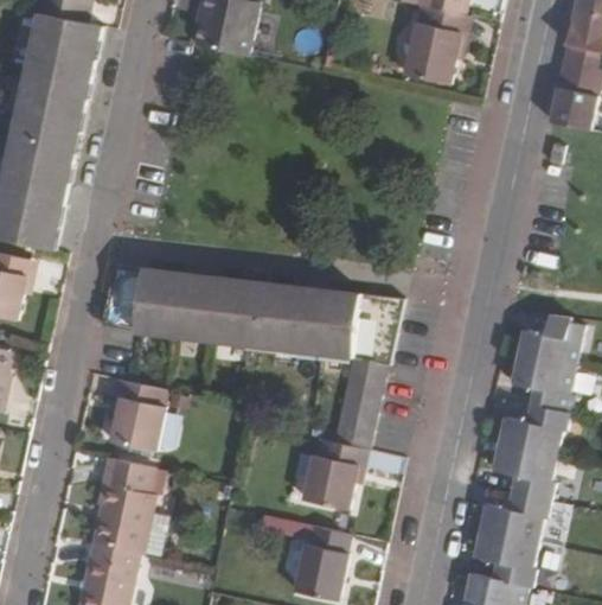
[(42,0),(39,8),(42,8),(89,19),(94,0),(42,0)]
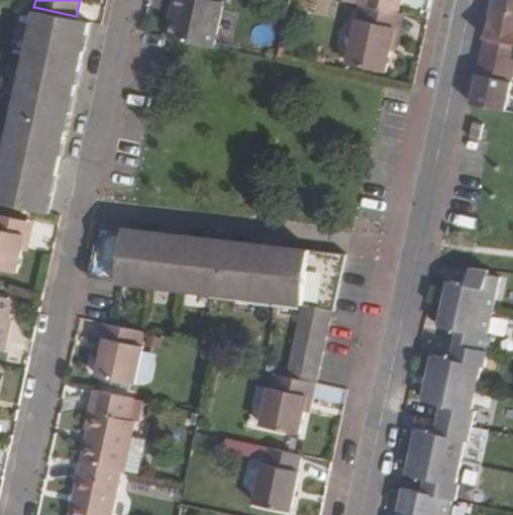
[(172,0),(170,7),(175,8),(169,36),(212,45),(223,0),(172,0)]
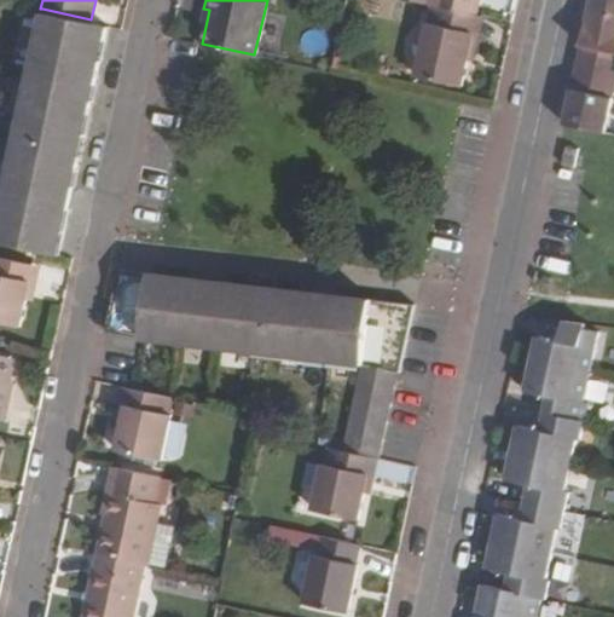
[(416,0),(429,3),(432,4),(470,12),(473,13),(475,0),(416,0)]
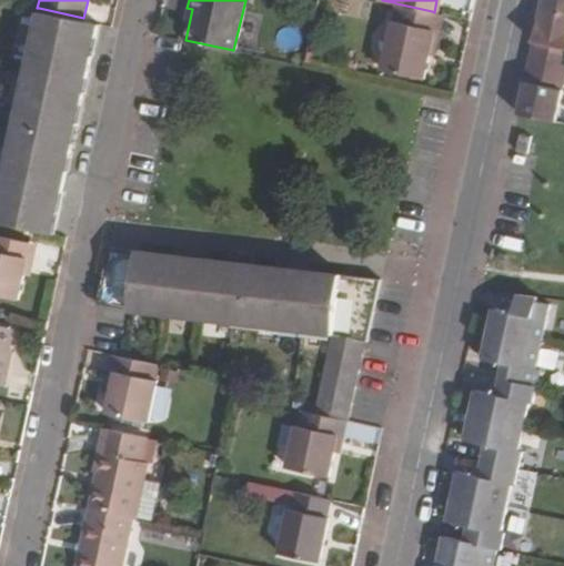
[(539,0),(515,112),(553,121),(563,67),(563,0),(539,0)]
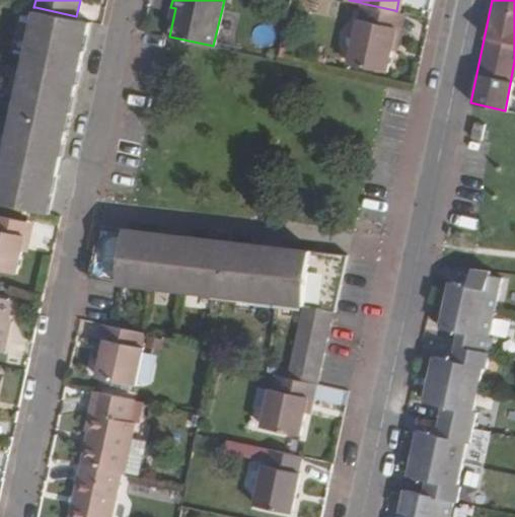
[(347,62),(385,70),(390,48),(394,25),(391,25),(394,10),(362,3),(360,2),(347,62)]
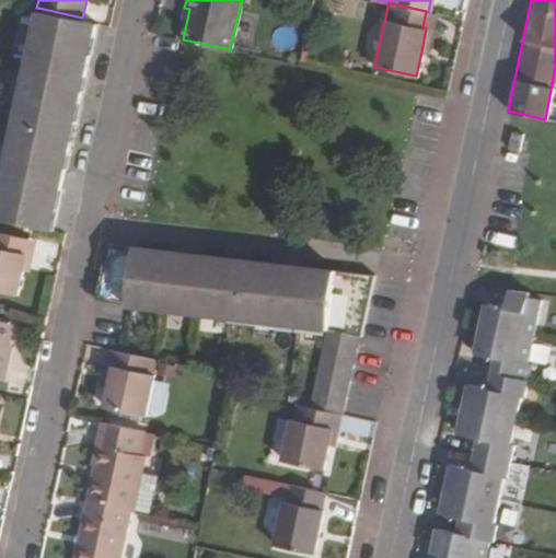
[(7,157),(66,170),(97,21),(82,18),(38,8),(7,157)]
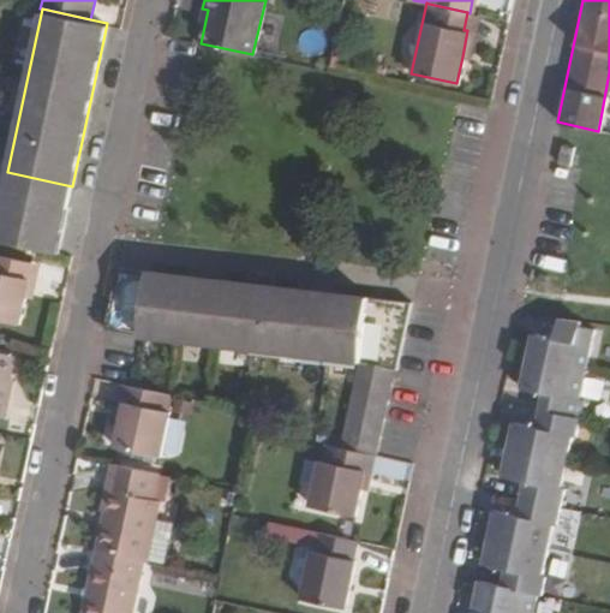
[(478,15),(470,13),(467,12),(464,30),(467,30),(462,57),(468,58),(478,15)]
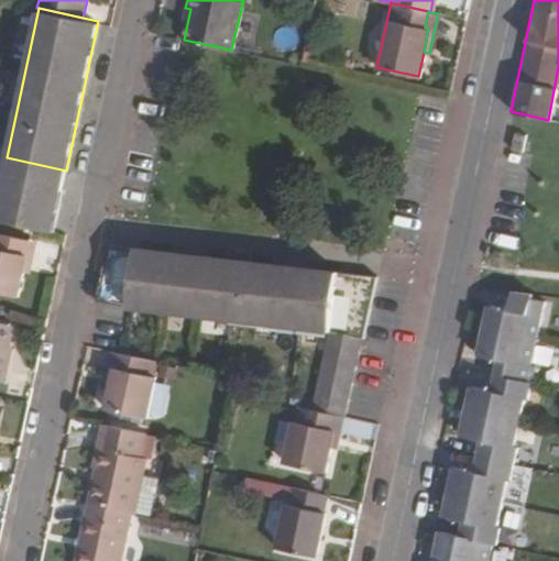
[(62,189),(66,171),(7,157),(3,176),(62,189)]
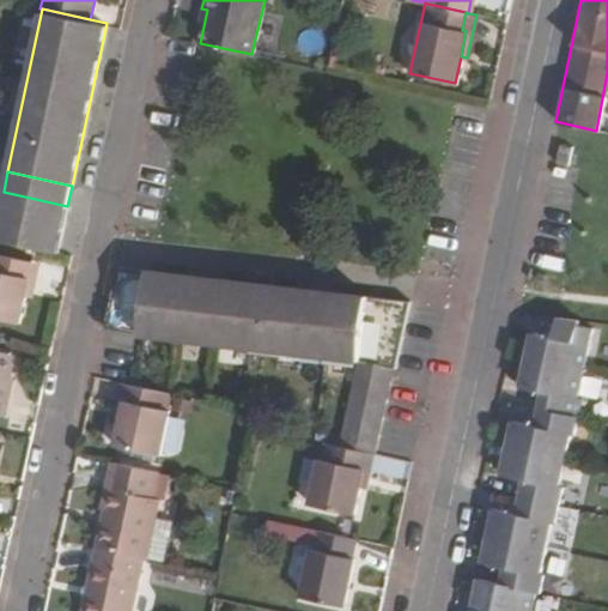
[(67,206),(4,192),(0,207),(0,239),(58,252),(67,206)]
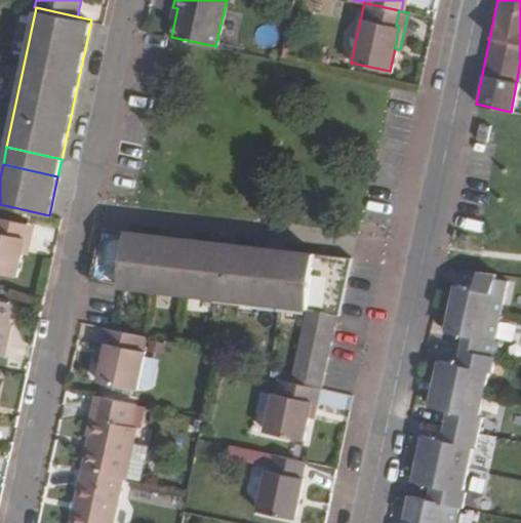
[(26,238),(22,237),(25,224),(0,217),(0,272),(16,276),(23,252),(26,238)]
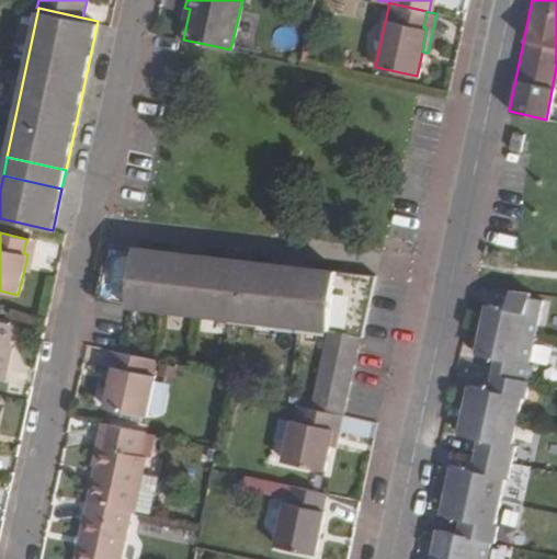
[(30,271),(36,241),(26,239),(23,253),(27,254),(24,270),(30,271)]
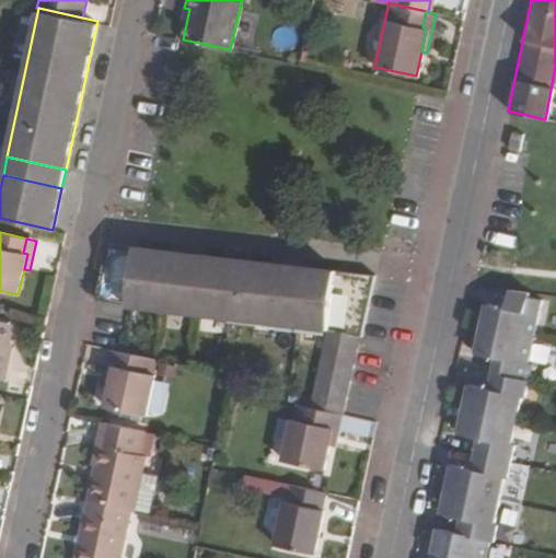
[(194,255),(105,245),(93,301),(134,310),(181,315),(194,255)]
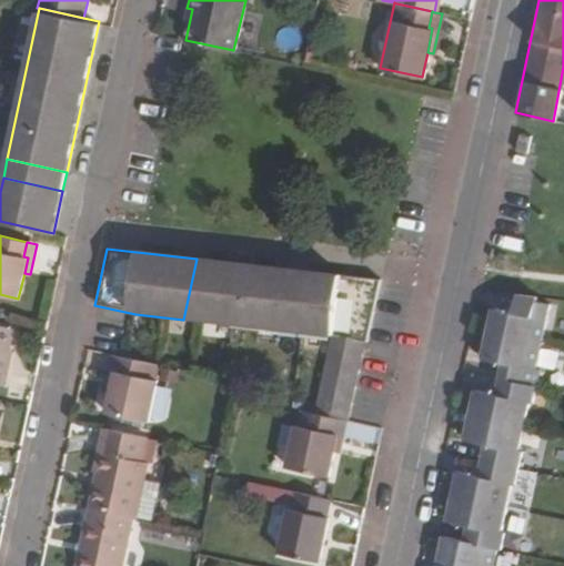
[(380,280),(197,259),(183,320),(329,335),(312,414),(333,418),(353,423),(371,343),(372,343),(380,280)]
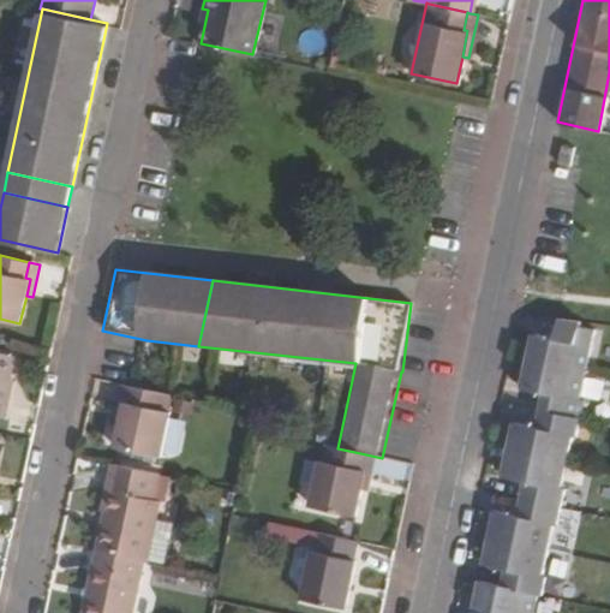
[(528,338),(524,361),(590,375),(599,331),(576,326),(578,321),(556,319),(550,343),(528,338)]
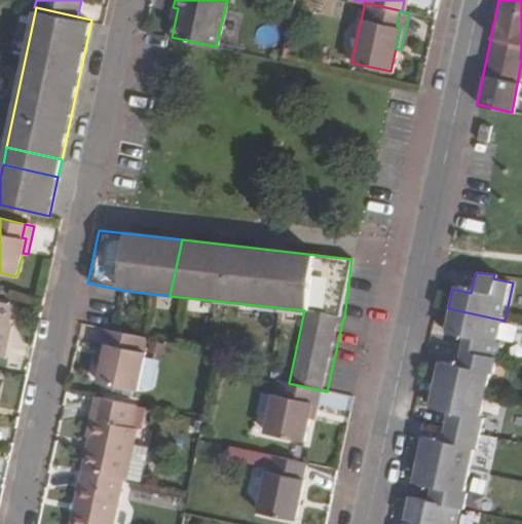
[(8,340),(2,339),(6,322),(10,302),(0,299),(0,354),(4,356),(8,340)]
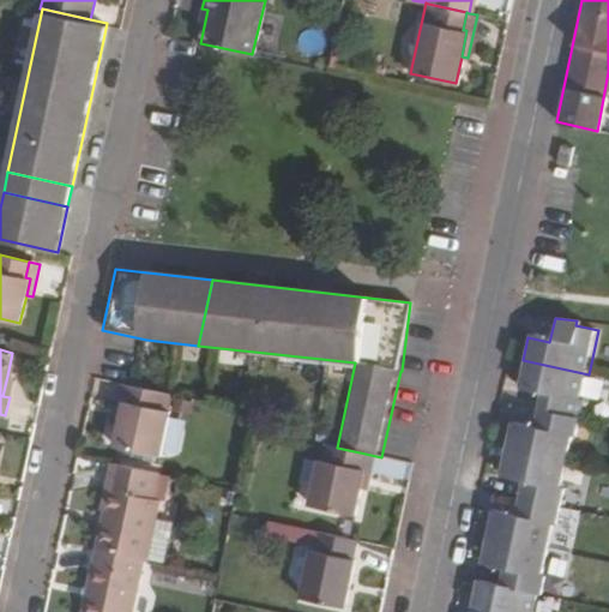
[(589,375),(523,360),(517,382),(540,388),(536,405),(590,418),(594,401),(584,399),(589,375)]
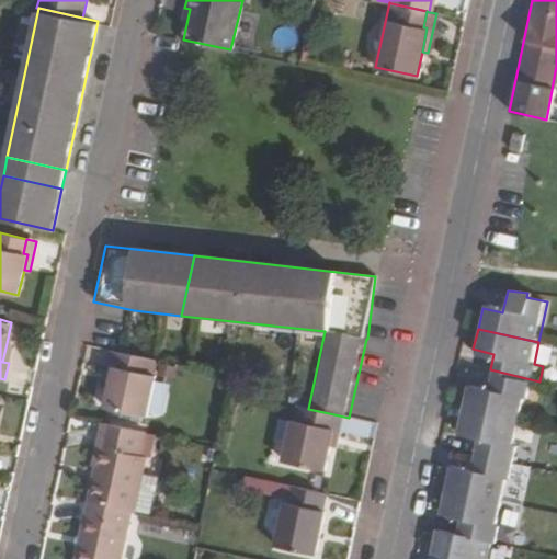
[(9,363),(12,344),(7,343),(2,362),(9,363)]
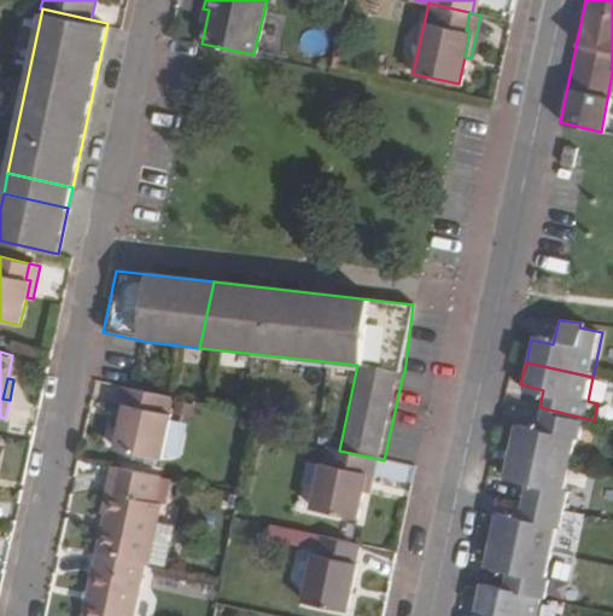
[(162,412),(167,395),(128,387),(124,404),(120,402),(110,449),(157,460),(167,412),(162,412)]
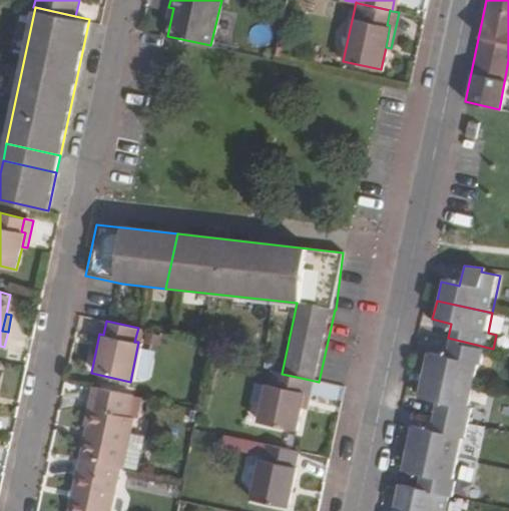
[(426,349),(420,372),(476,385),(482,360),(490,362),(493,349),(448,338),(444,353),(426,349)]
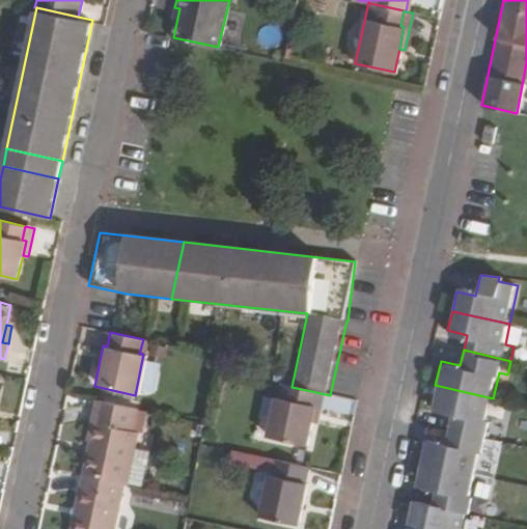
[(308,407),(311,391),(292,387),(278,384),(275,398),(308,407)]
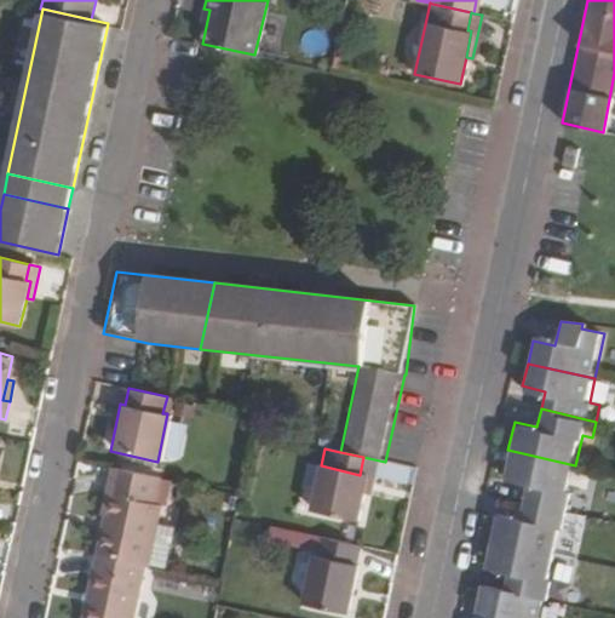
[(575,465),(507,450),(501,479),(524,484),(522,499),(575,510),(579,498),(569,496),(575,465)]
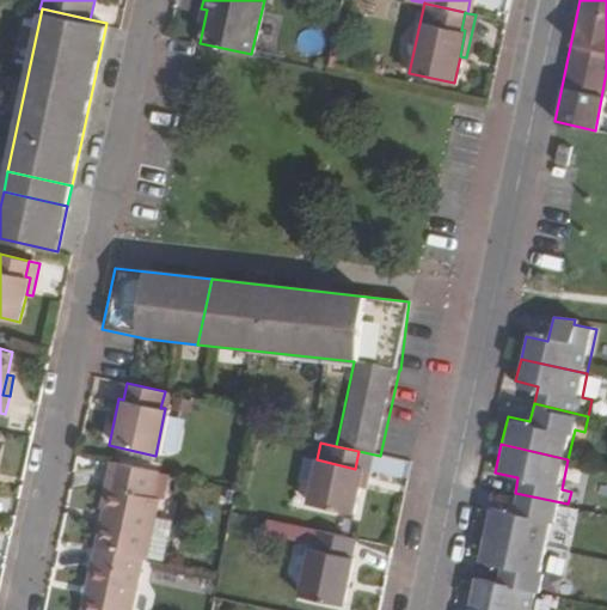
[(153,495),(159,471),(111,459),(102,505),(104,505),(97,542),(143,553),(146,553),(164,557),(169,534),(177,536),(181,534),(183,523),(181,519),(154,513),(159,496),(153,495)]
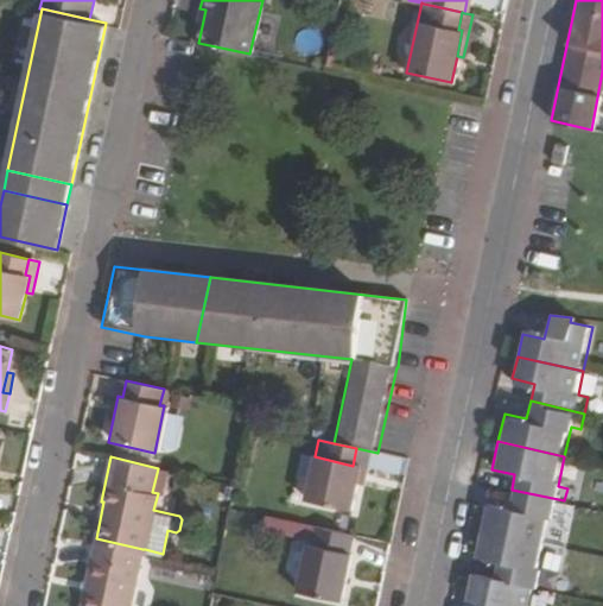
[(356,466),(353,466),(315,456),(312,456),(303,500),(347,510),(356,466)]
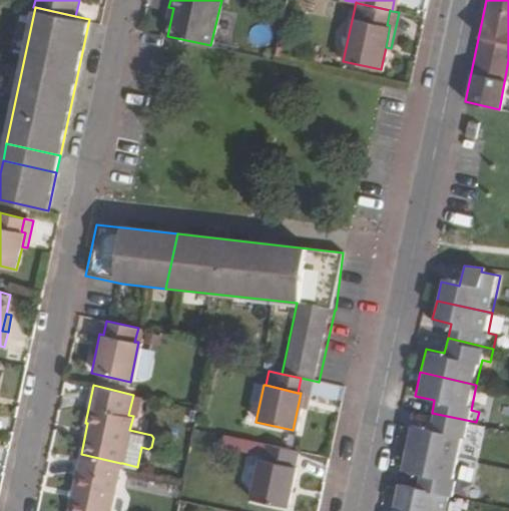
[(476,422),(432,413),(429,425),(410,420),(405,443),(461,456),(466,431),(474,433),(476,422)]
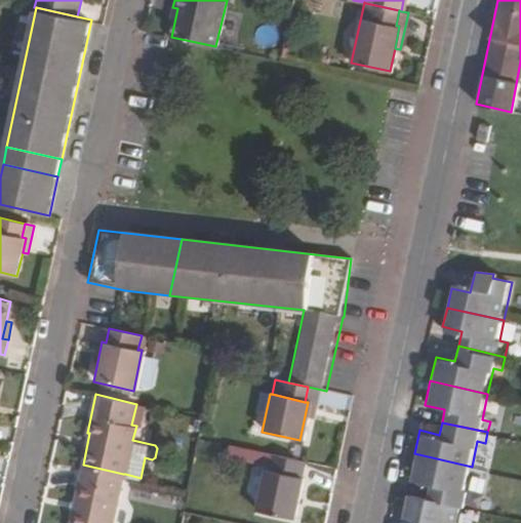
[(227,457),(257,464),(259,449),(229,444),(227,457)]
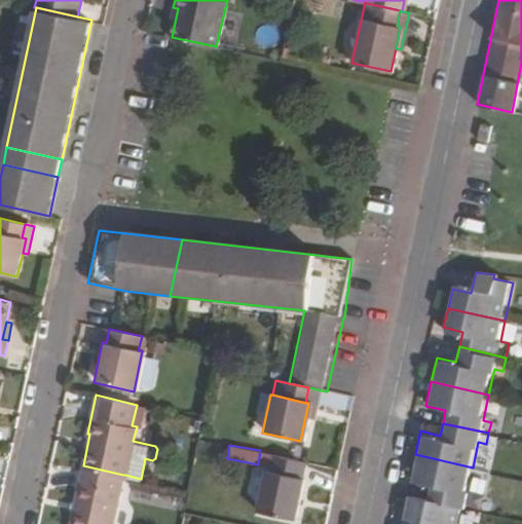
[(473,468),(415,454),(409,478),(429,482),(425,497),(463,506),(472,508),(475,494),(467,492),(473,468)]
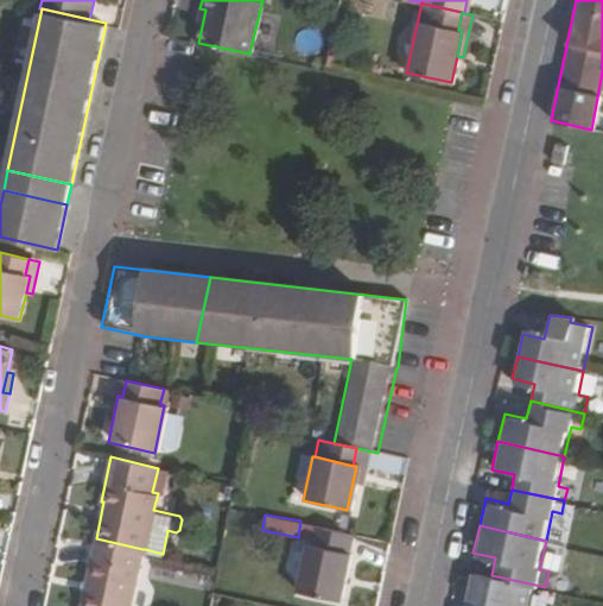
[(342,556),(347,538),(311,529),(306,548),(303,548),(292,594),(334,604),(344,557),(342,556)]
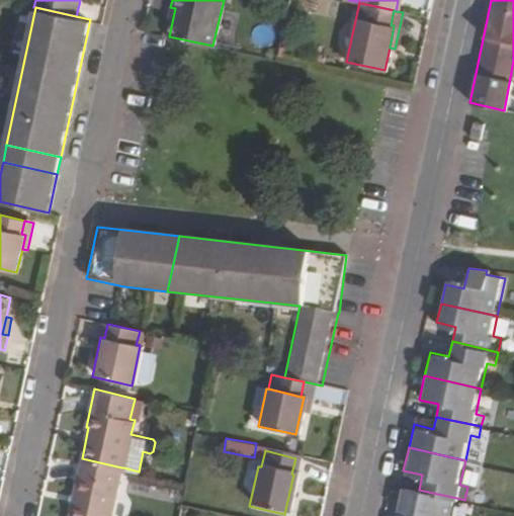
[(109,515),(121,467),(82,458),(68,515),(109,515)]
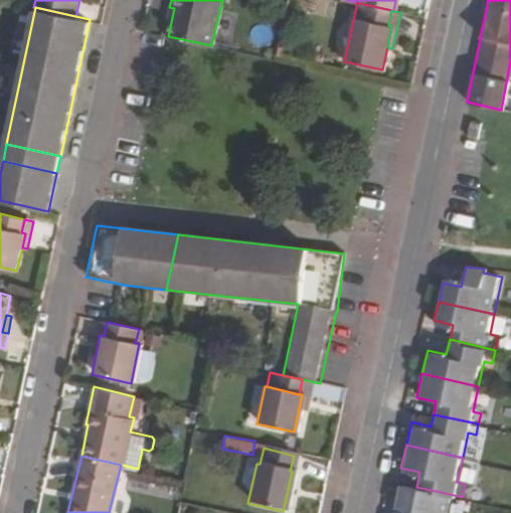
[(416,487),(397,483),(392,506),(411,510),(410,512),(450,512),(454,495),(416,487)]
